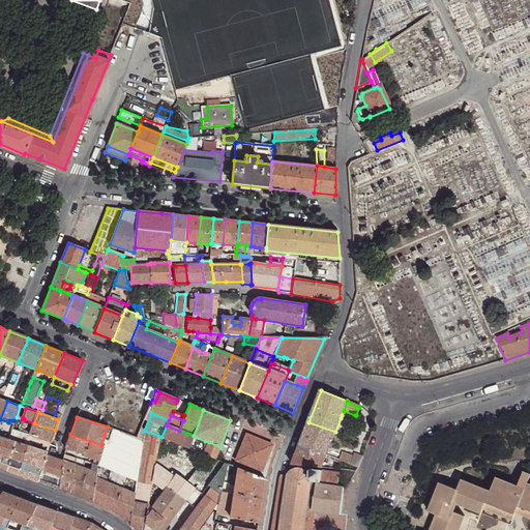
[(5,434),(8,422),(0,419),(0,420),(0,433),(4,435),(5,434)]
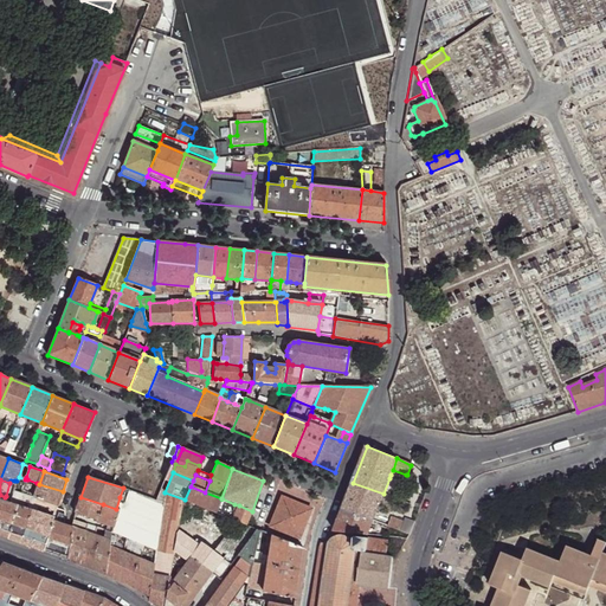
[(6,496),(12,497),(14,491),(15,485),(11,483),(10,483),(6,496)]
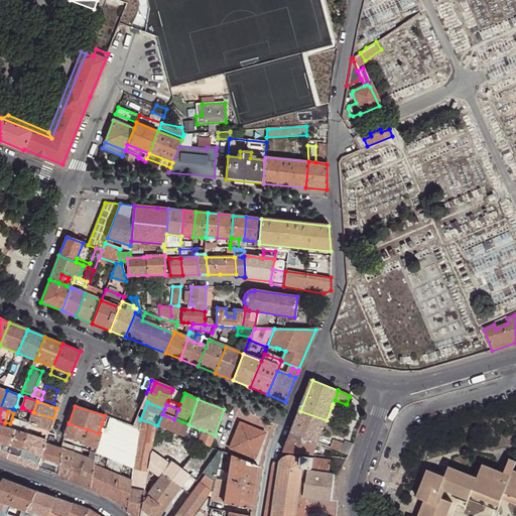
[(300,411),(291,434),(317,443),(327,420),(300,411)]
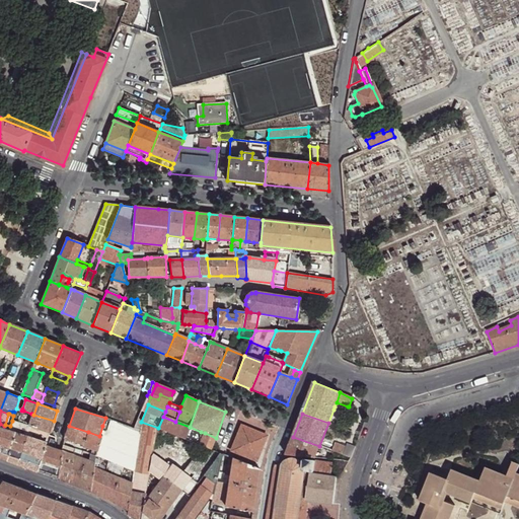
[(29,427),(30,427),(50,433),(54,421),(33,415),(32,417),(29,427)]
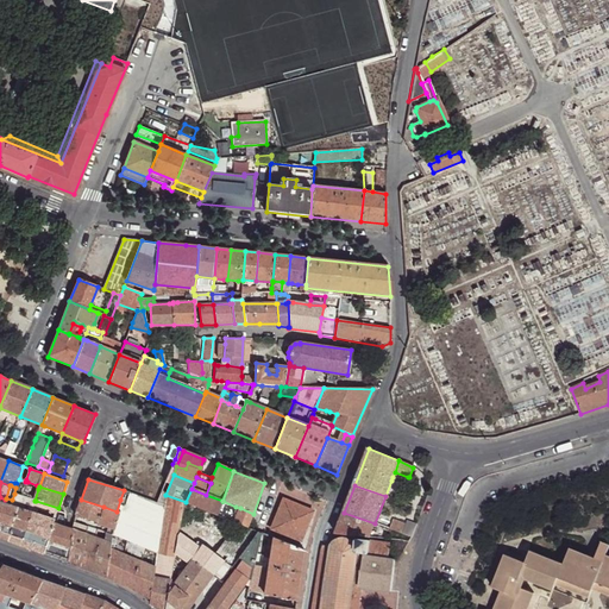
[(186,503),(217,515),(223,501),(206,495),(192,489),(186,502),(186,503)]
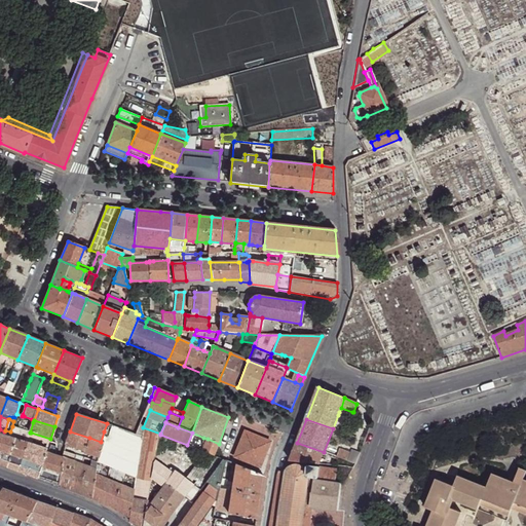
[(127,441),(129,431),(118,427),(107,423),(104,431),(127,441)]
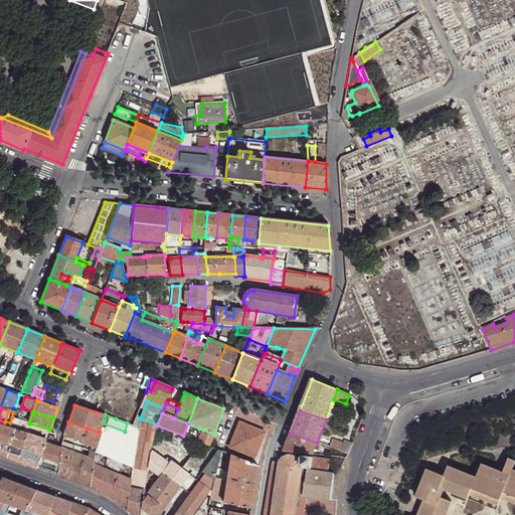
[(157,424),(140,418),(139,417),(138,427),(139,427),(134,458),(133,467),(148,471),(148,470),(152,452),(157,425),(157,424)]
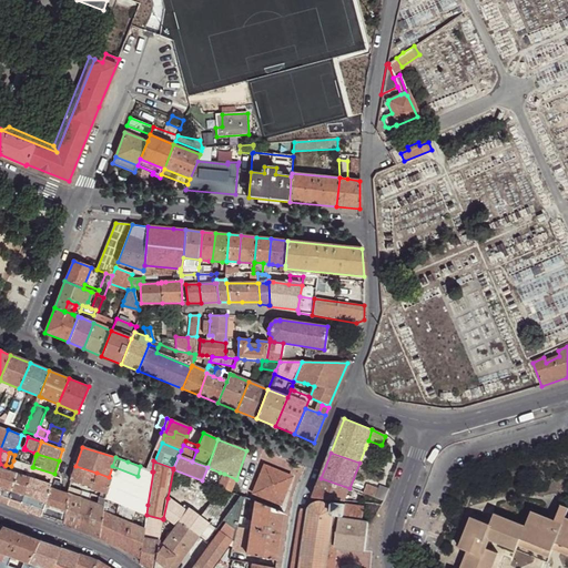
[(18,474),(29,478),(31,474),(33,467),(32,467),(20,463),(21,463),(17,462),(13,473),(18,474)]
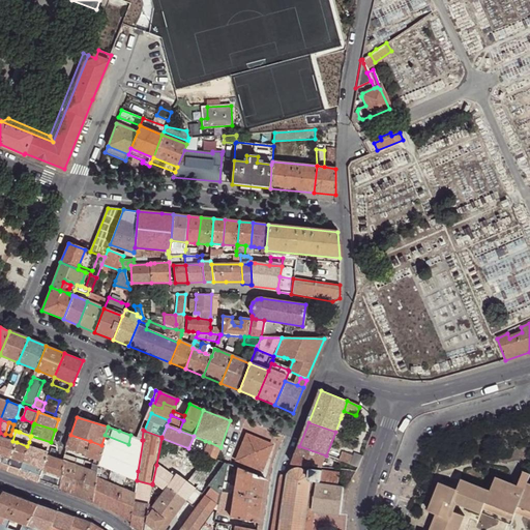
[(85,455),(90,441),(70,435),(66,449),(85,455)]
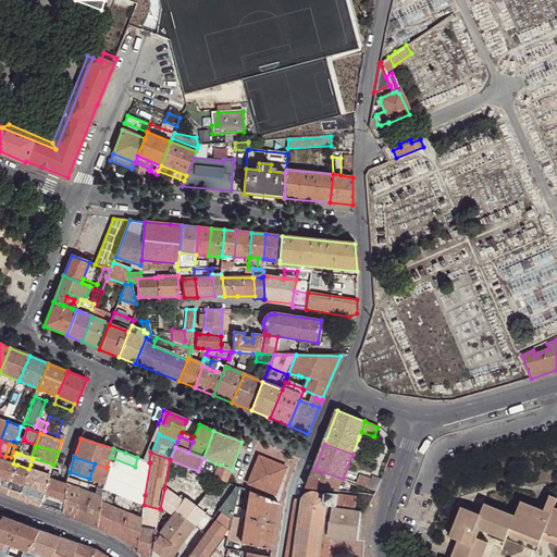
[(139,493),(145,495),(150,462),(149,462),(144,460),(137,457),(135,467),(132,490),(139,493)]
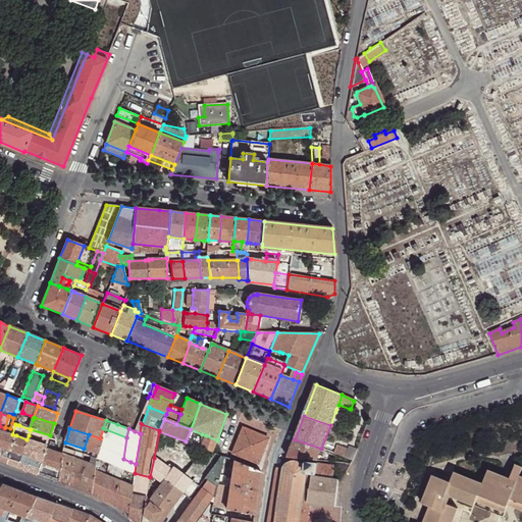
[(262,463),(269,436),(240,428),(232,455),(262,463)]
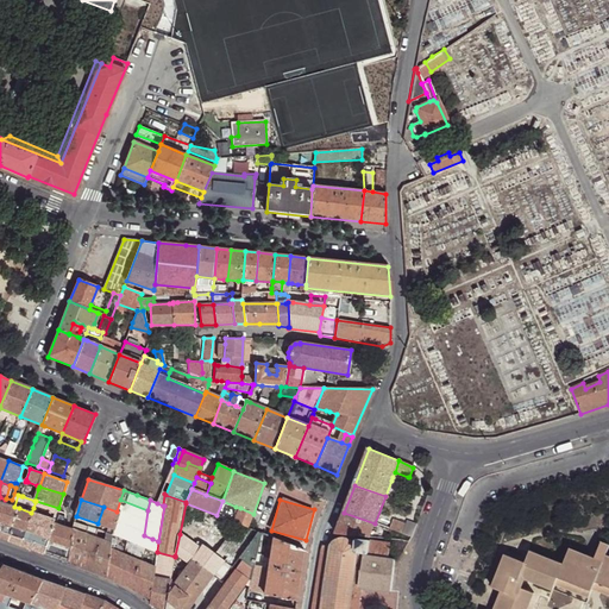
[(0,535),(10,506),(0,501),(0,535)]
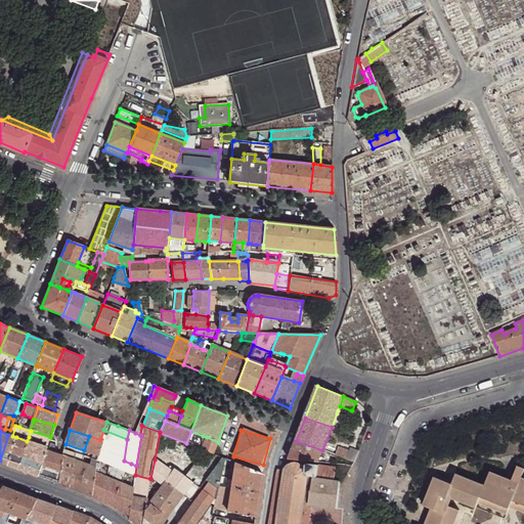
[(49,439),(50,437),(31,431),(29,437),(32,437),(37,439),(48,443),(49,439)]
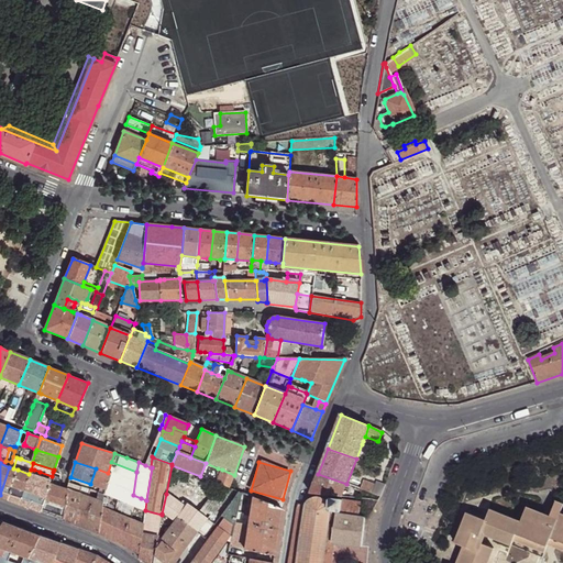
[(229,487),(234,475),(222,470),(219,476),(214,474),(218,468),(206,463),(200,476),(200,477),(229,488),(229,487)]
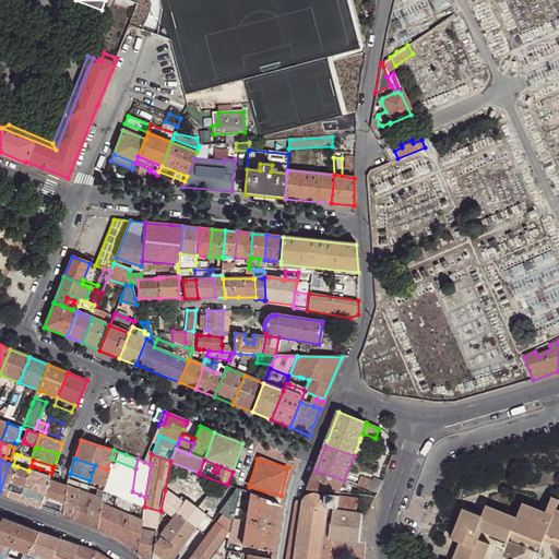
[(236,488),(227,484),(227,485),(199,474),(199,473),(170,462),(165,490),(187,499),(209,509),(219,512),(236,488)]
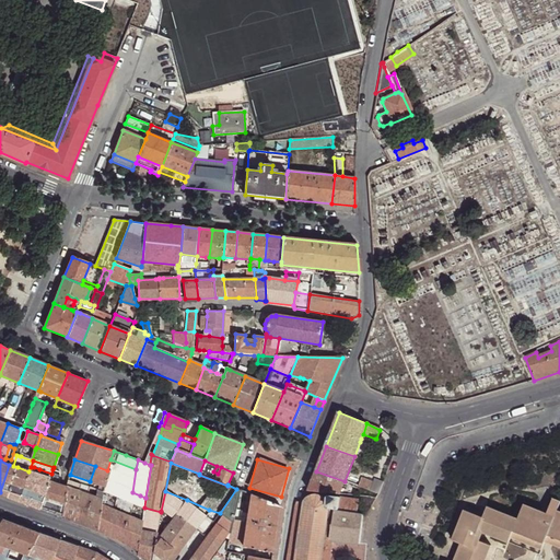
[(0,492),(0,494),(7,498),(18,467),(13,466),(9,465),(0,492)]
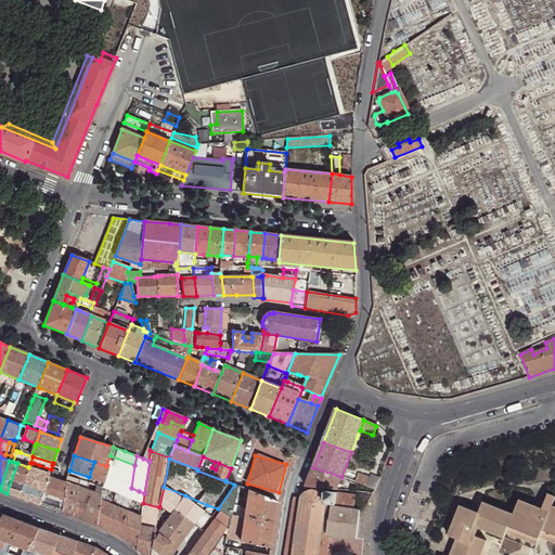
[(89,477),(104,482),(106,476),(110,467),(106,466),(94,462),(89,477)]
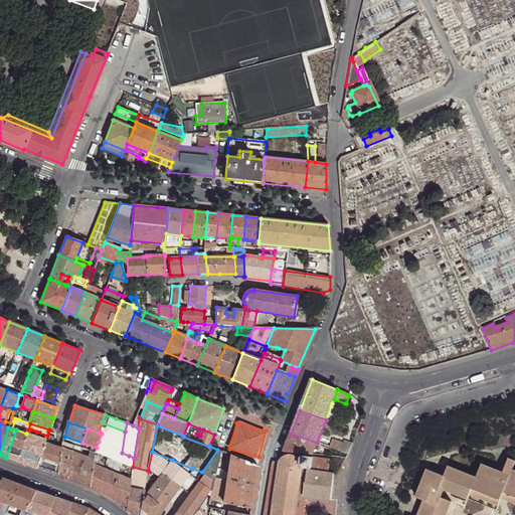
[(6,458),(17,461),(26,434),(16,430),(6,458)]
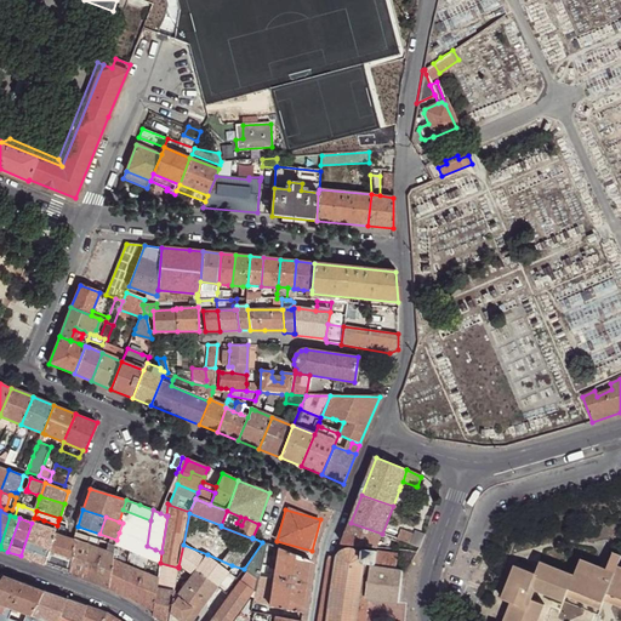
[(67,524),(58,520),(57,525),(55,530),(53,534),(55,534),(66,539),(67,524)]
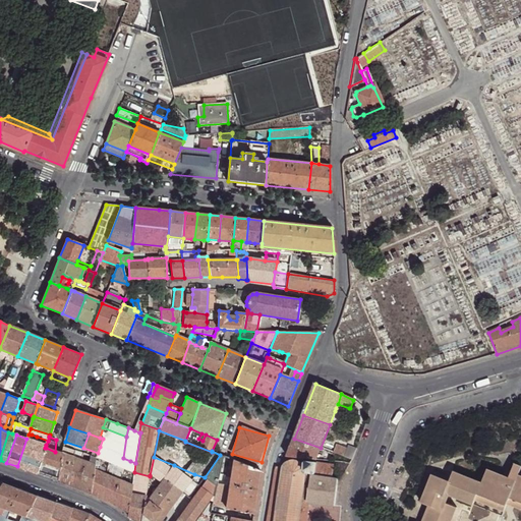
[(17,466),(37,473),(46,448),(45,448),(46,445),(39,443),(30,440),(26,439),(17,466)]
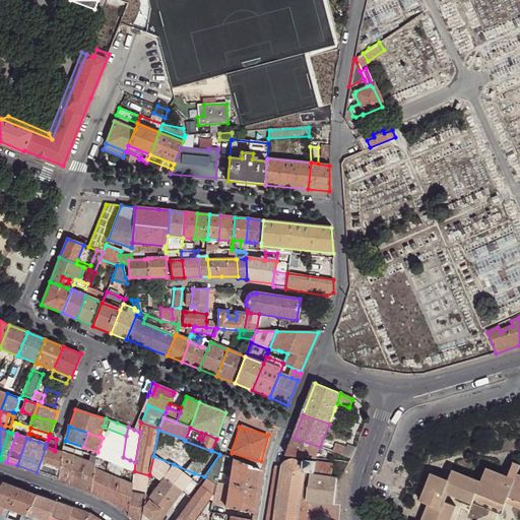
[(286,456),(288,456),(316,459),(318,454),(320,447),(294,438),(286,456)]
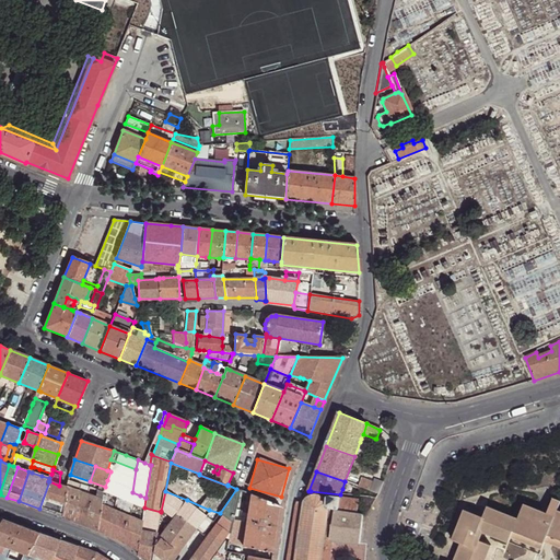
[(362,478),(359,487),(371,491),(374,482),(362,478)]
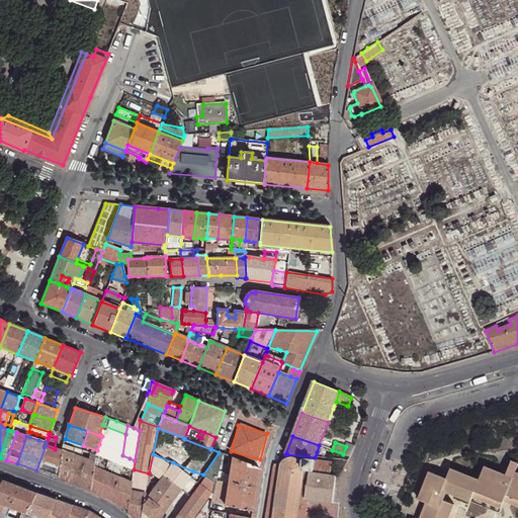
[(346,446),(343,454),(352,457),(356,446),(348,443),(346,446)]
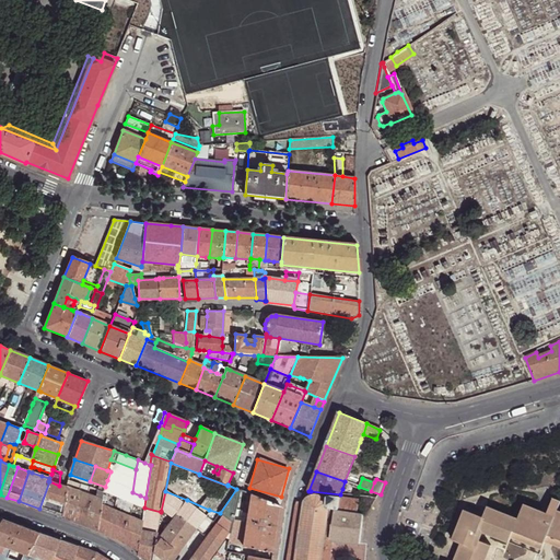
[(68,480),(66,488),(78,491),(81,485),(68,480)]
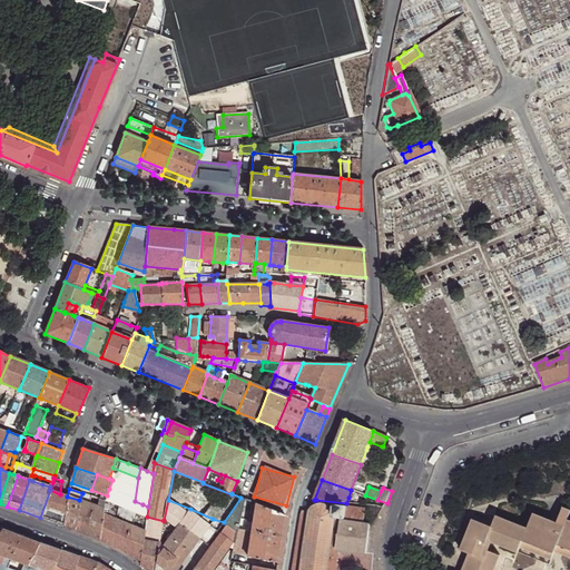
[(136,512),(139,514),(143,504),(135,501),(109,489),(107,495),(107,497),(106,500),(112,503),(119,505),(133,511),(136,512)]
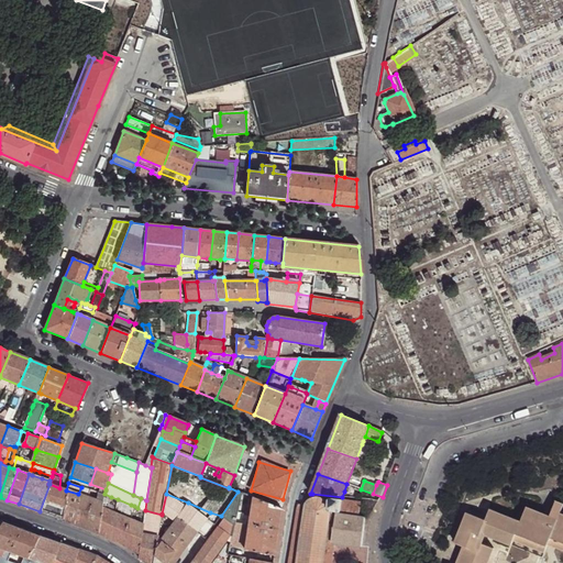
[(56,517),(59,488),(50,484),(40,511),(56,517)]
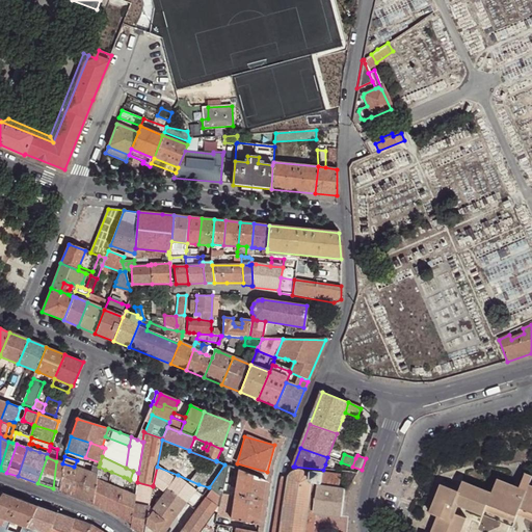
[(56,489),(59,491),(62,463),(60,462),(56,461),(53,488),(56,489)]
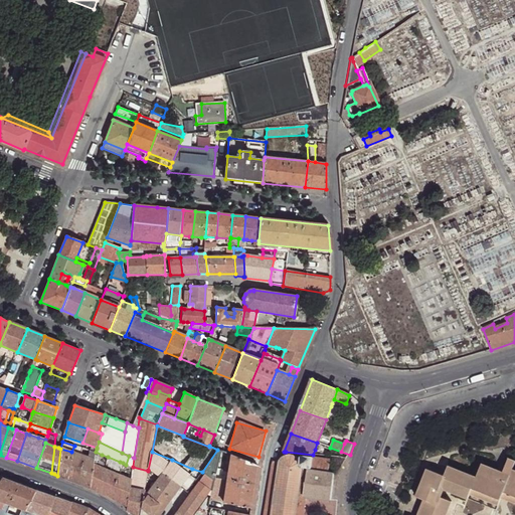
[(57,476),(78,483),(82,456),(80,455),(71,452),(60,449),(57,476)]
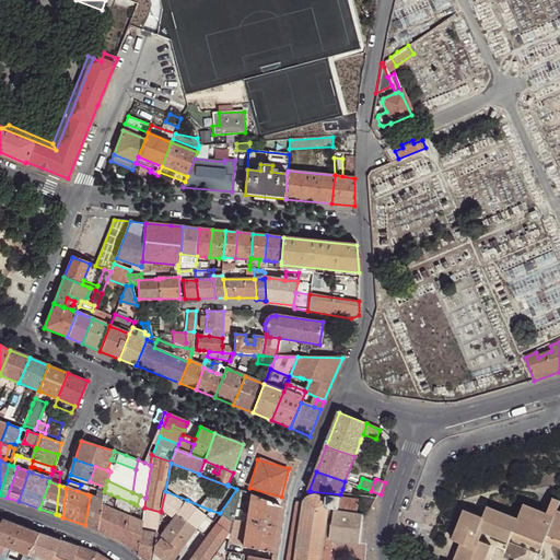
[(223,515),(241,491),(236,489),(220,513),(223,515)]
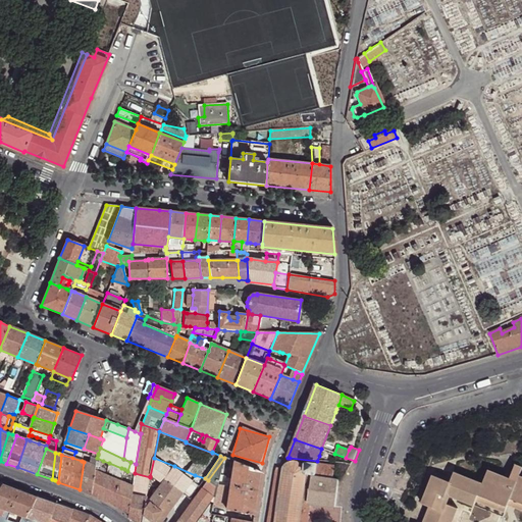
[(174,466),(154,458),(150,476),(158,481),(158,480),(161,476),(165,479),(174,466)]
